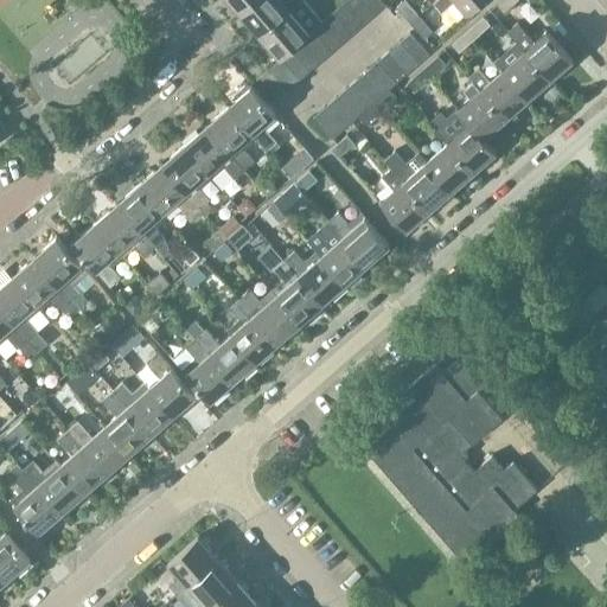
[(231,0),(243,13),(257,0),(231,0)]
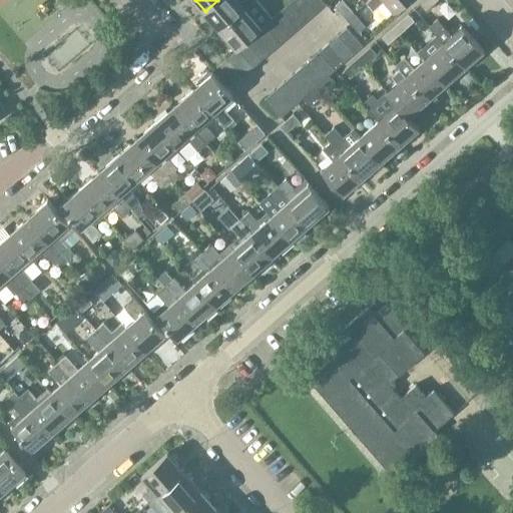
[(217,0),(205,11),(221,30),(255,0),(217,0)]
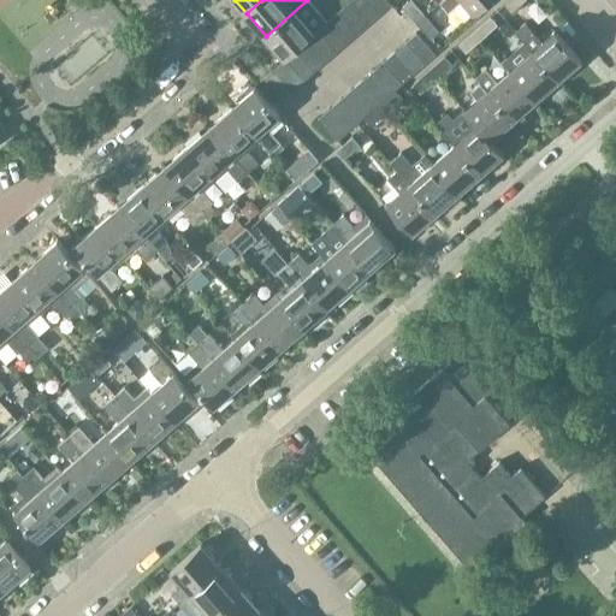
[(308,40),(319,30),(329,22),(309,0),(307,0),(266,36),(286,59),(297,49),(308,40)]
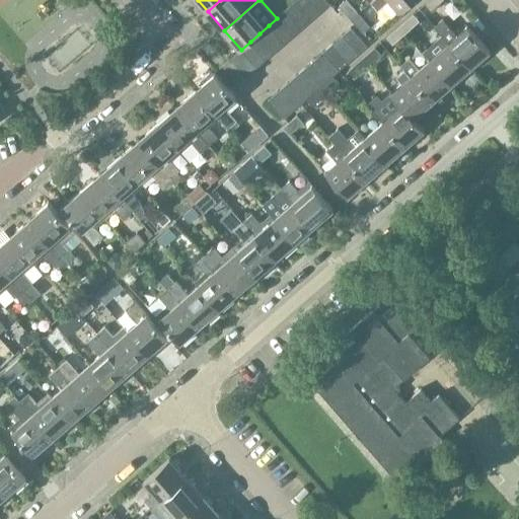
[(311,0),(298,0),(297,1),(312,19),(321,11),(311,0)]
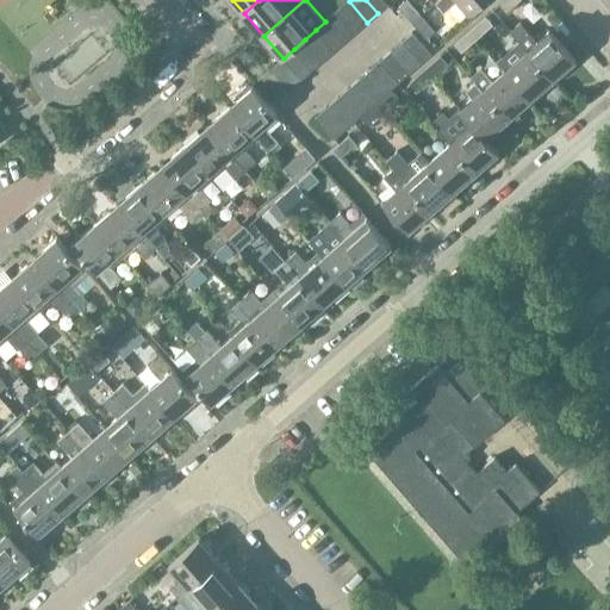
[(366,0),(378,13),(390,4),(385,0),(366,0)]
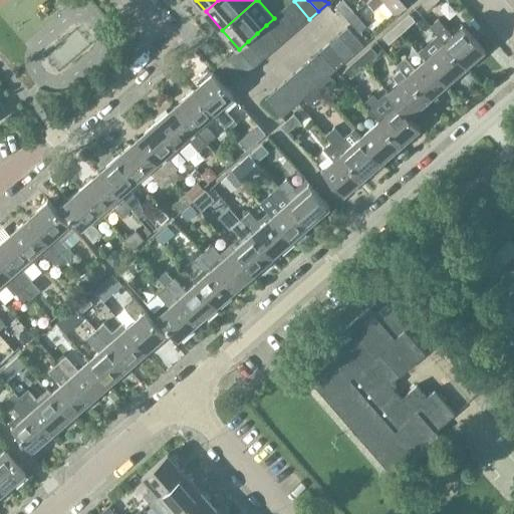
[(342,0),(337,5),(349,18),(356,12),(346,0),(342,0)]
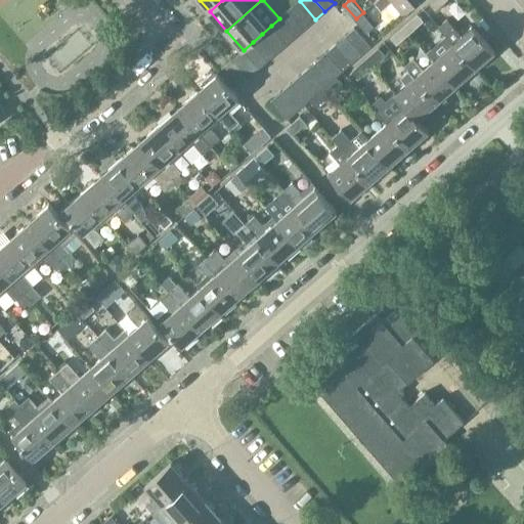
[(378,0),(377,2),(382,8),(390,0),(393,0),(403,11),(417,0),(378,0)]
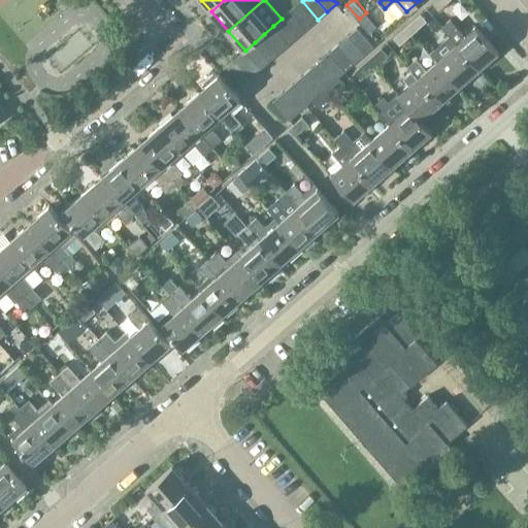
[(436,0),(432,3),(439,10),(451,0),(436,0)]
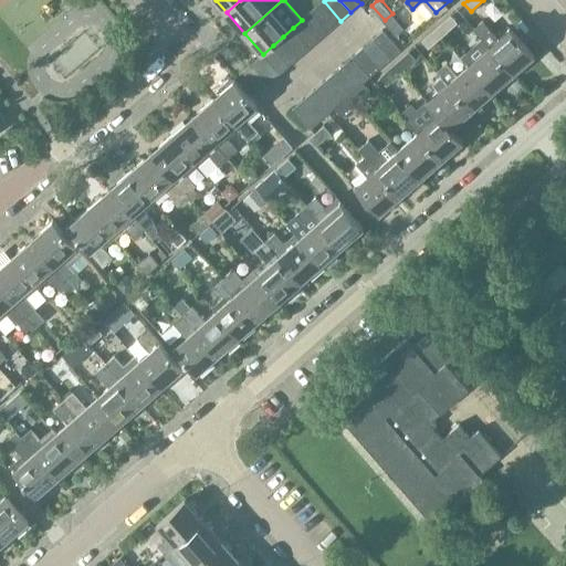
[(324,1),(314,10),(331,30),(341,21),(324,1)]
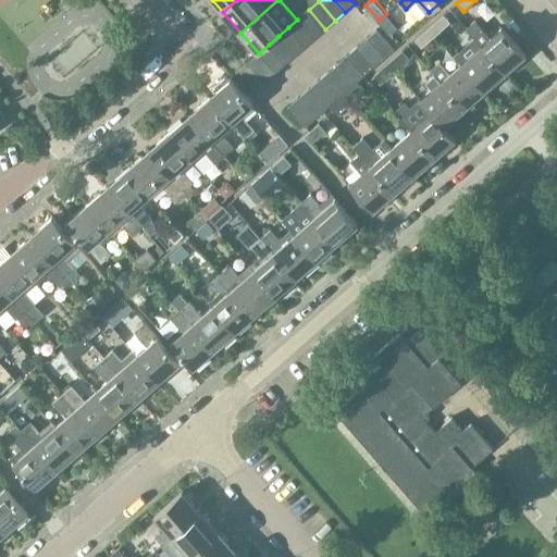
[(309,10),(299,19),(316,38),(325,29),(309,10)]
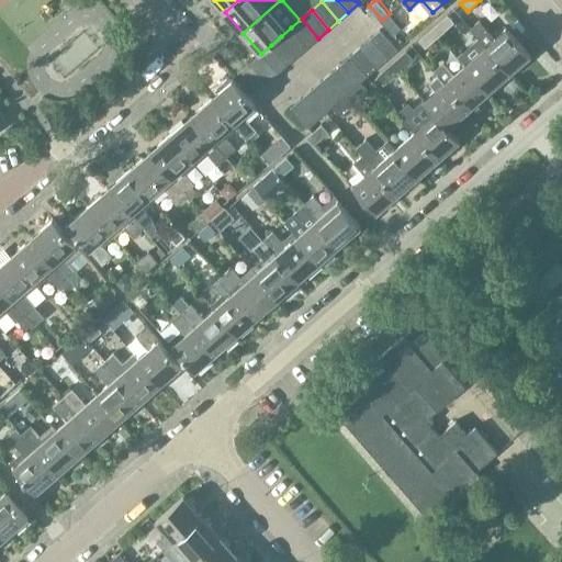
[(390,13),(382,20),(394,34),(403,27),(390,13)]
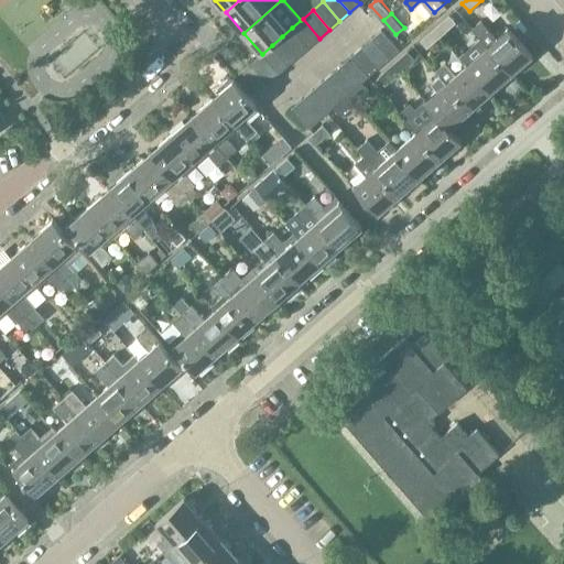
[(449,14),(435,26),(442,35),(456,22),(449,14)]
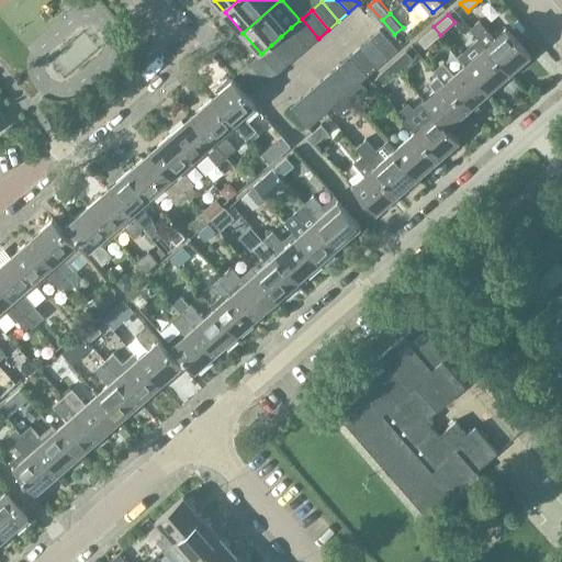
[(302,19),(300,20),(291,27),(308,47),(318,38),(302,19)]
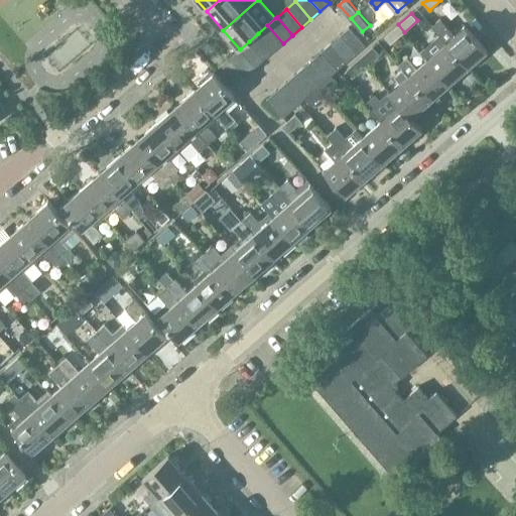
[(440,18),(431,26),(445,42),(469,69),(489,50),(466,25),(455,34),(440,18)]
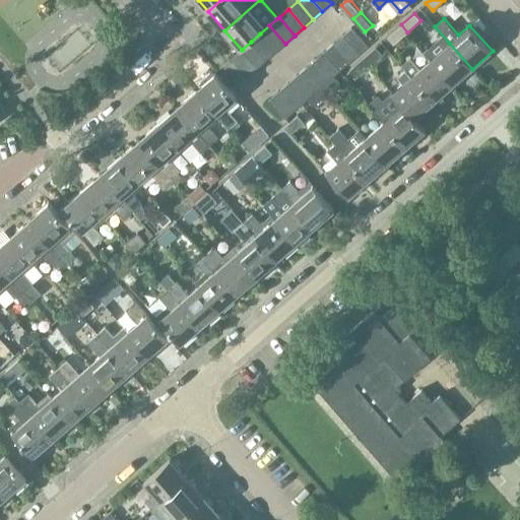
[(407,33),(401,24),(388,37),(394,44),(407,33)]
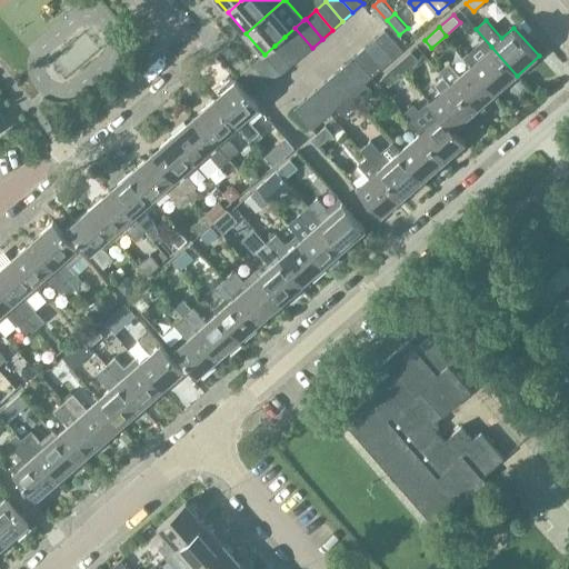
[(295,28),(285,37),(302,57),(312,48),(295,28)]
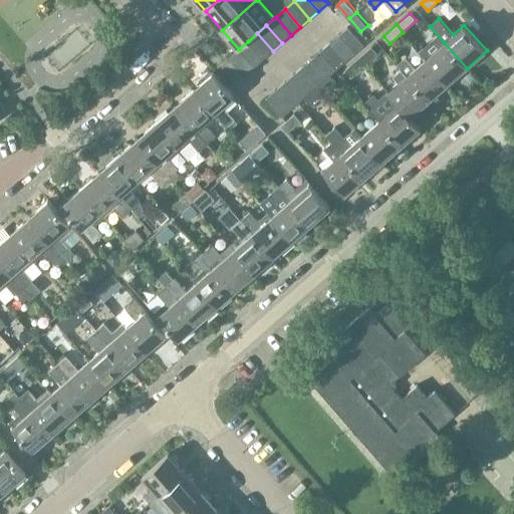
[(348,27),(339,34),(355,53),(364,45),(348,27)]
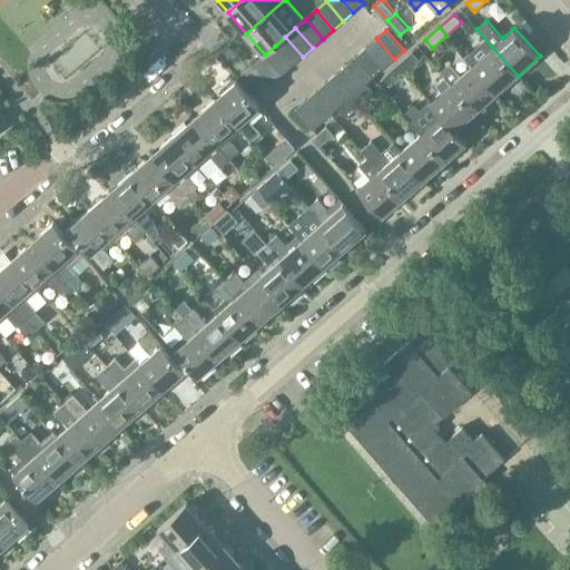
[(285,37),(275,46),(293,66),(303,57),(285,37)]
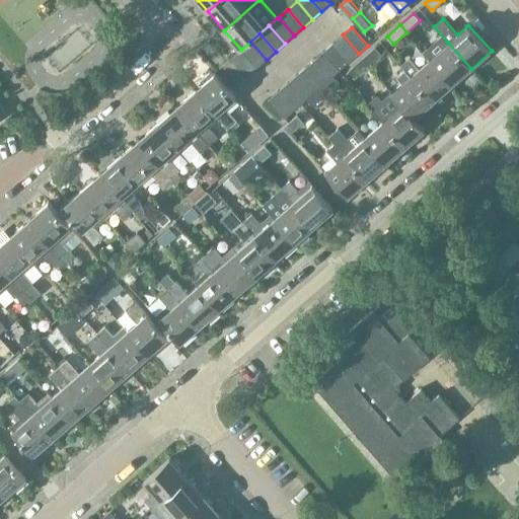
[(343,34),(334,43),(350,62),(359,54),(343,34)]
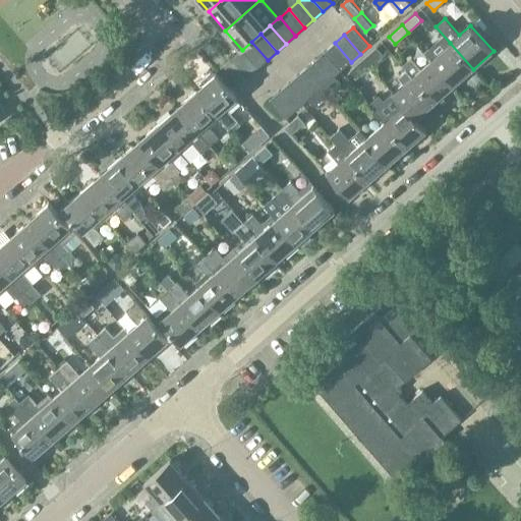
[(251,42),(242,50),(258,68),(268,60),(251,42)]
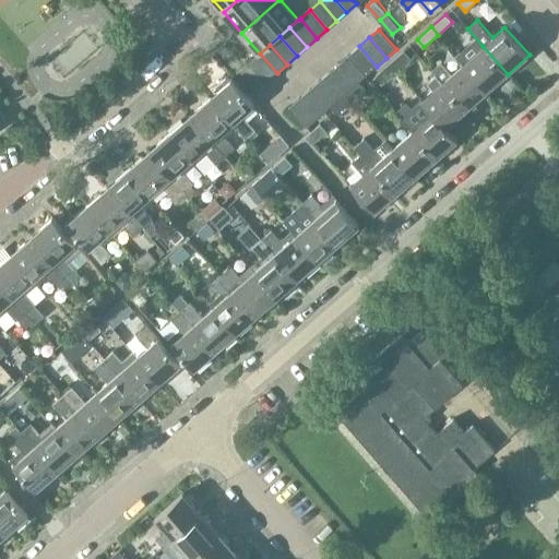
[(359,46),(349,55),(367,74),(377,67),(359,46)]
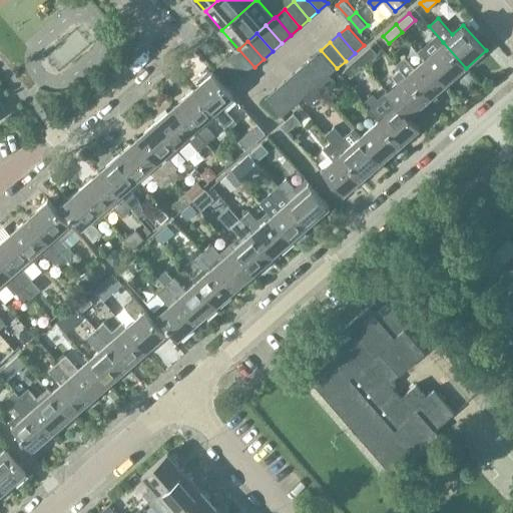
[(443,42),(425,58),(447,84),(466,68),(443,42)]
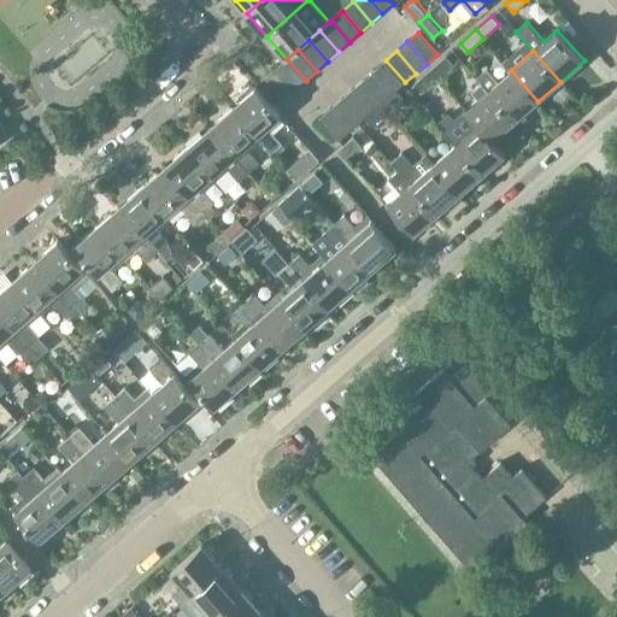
[(447,56),(432,69),(439,77),(454,63),(447,56)]
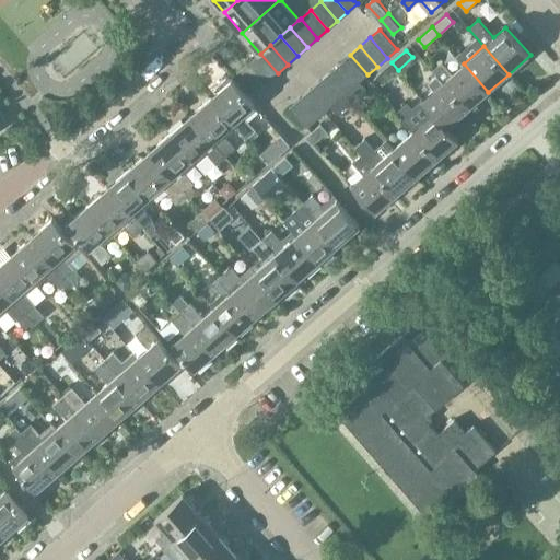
[(260,54),(251,62),(268,82),(278,73),(260,54)]
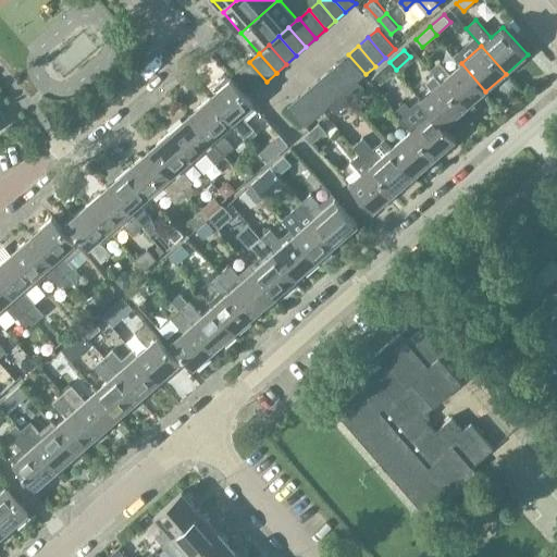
[(348,54),(338,63),(356,83),(358,82),(366,74),(348,54)]
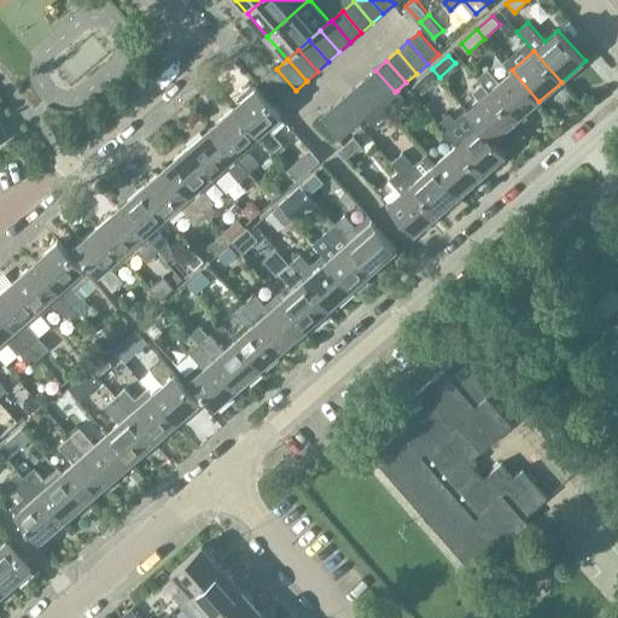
[(296,91),(277,69),(267,77),(286,99),(296,91)]
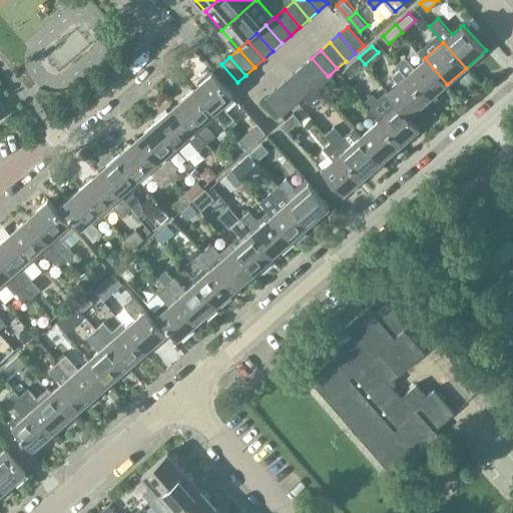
[(365,64),(359,57),(345,69),(351,76),(365,64)]
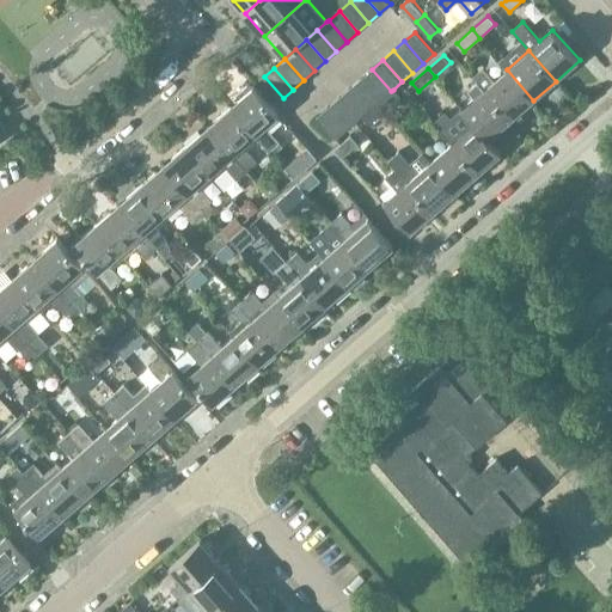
[(472,75),(484,89),(512,120),(533,101),(507,69),(494,81),(482,68),(472,75)]
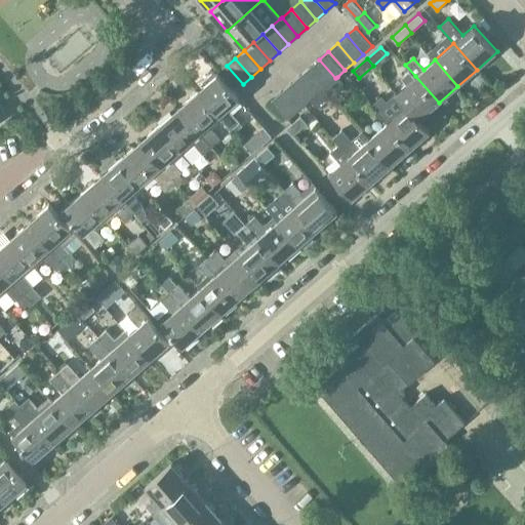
[(319,59),(310,68),(326,86),(335,78),(319,59)]
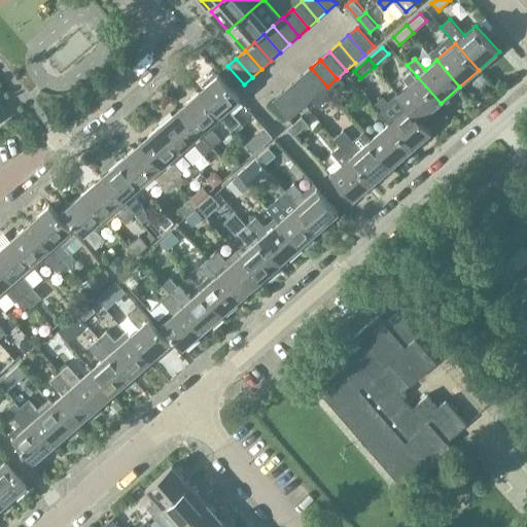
[(311,68),(302,76),(318,95),(326,89),(327,86),(311,68)]
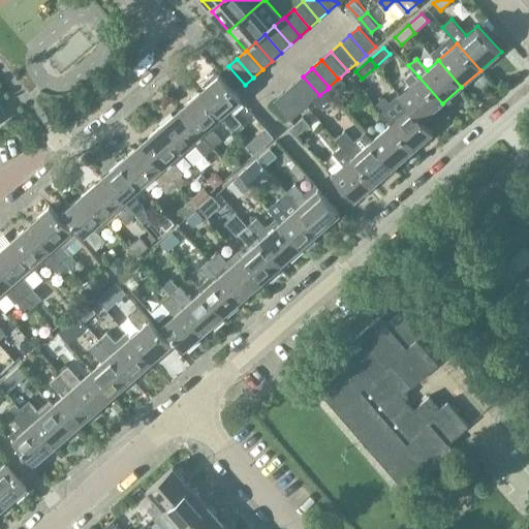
[(409,85),(400,93),(411,105),(427,123),(435,115),(436,111),(437,110),(436,109),(442,103),(418,76),(412,70),(403,79),(409,85)]
